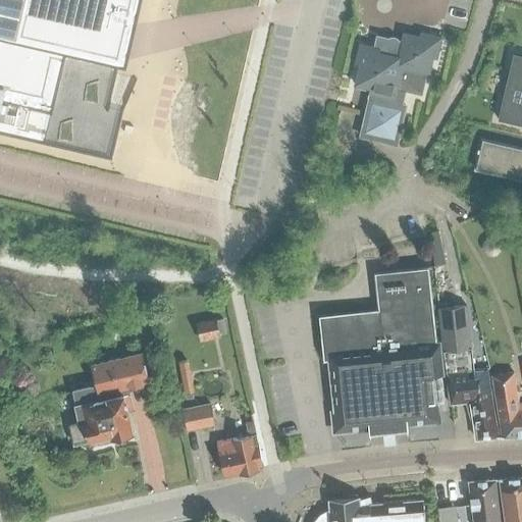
[(0,0),(0,133),(109,159),(120,109),(133,85),(112,80),(121,41),(131,0),(0,0)]
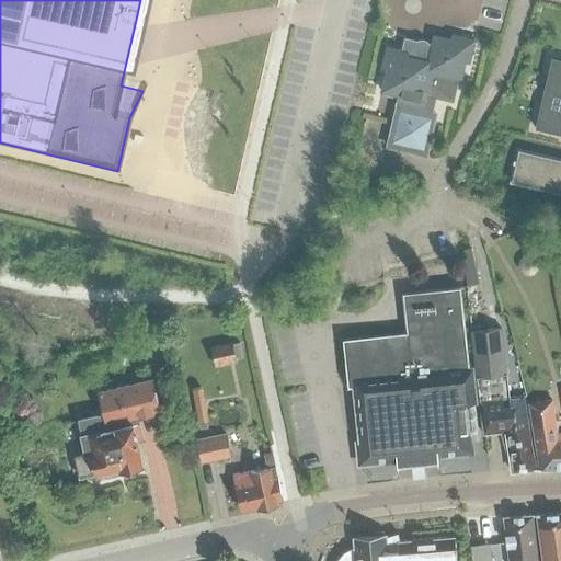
[(395,106),(397,106),(387,147),(425,157),(435,114),(432,114),(435,99),(453,103),(458,80),(460,80),(464,63),(468,64),(473,41),(450,36),(449,41),(433,36),(431,46),(404,39),(401,52),(387,48),(381,69),(386,70),(380,92),(397,95),(395,106)]
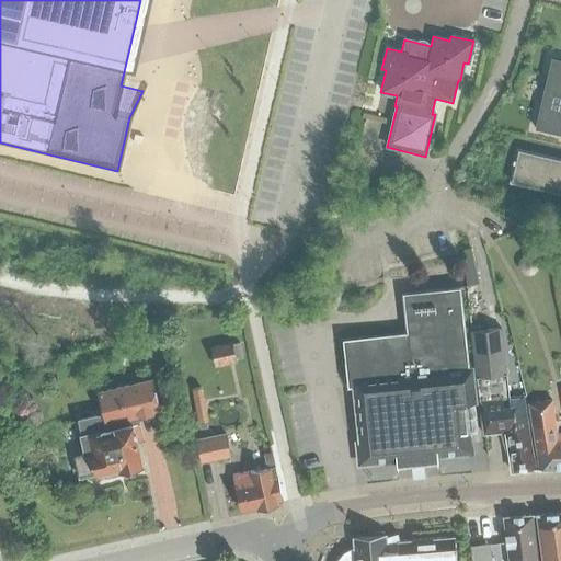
[(535,129),(560,135),(560,61),(551,59),(535,129)]
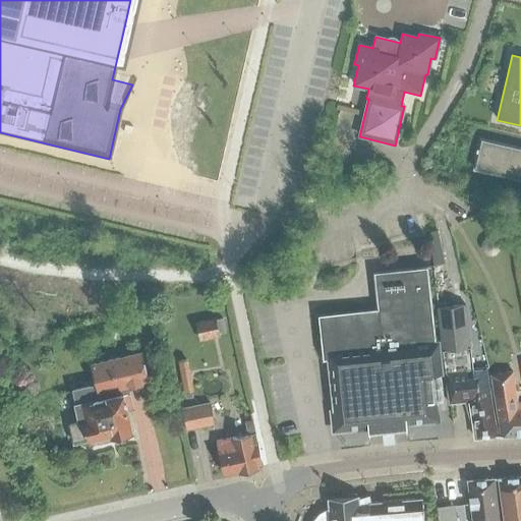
[(123,126),(122,132),(130,135),(132,128),(123,126)]
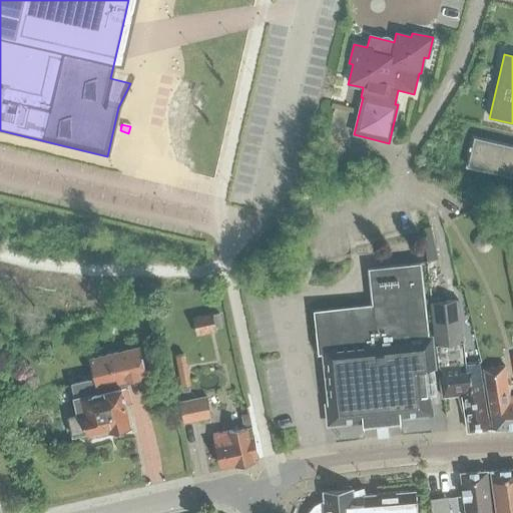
[(512,146),(473,137),(466,166),(512,177),(512,146)]
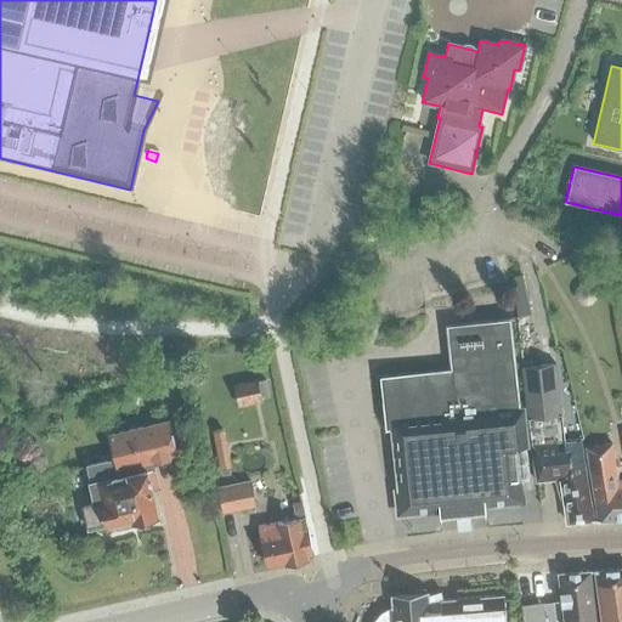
[(531,315),(522,276),(512,278),(516,317),(531,315)]
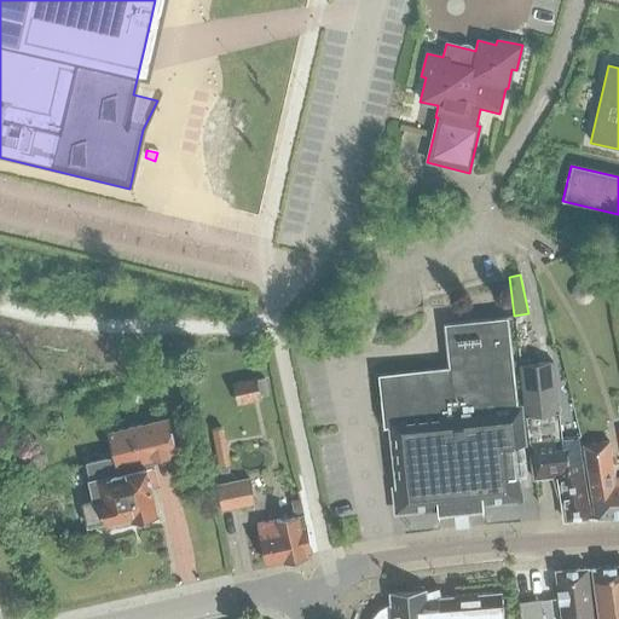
[(424,370),(377,375),(383,427),(383,428),(393,427),(400,503),(401,513),(437,509),(437,515),(453,513),(467,512),(482,510),(482,504),(518,501),(516,491),(512,445),(521,445),(508,317),(444,323),(449,368),(424,370)]
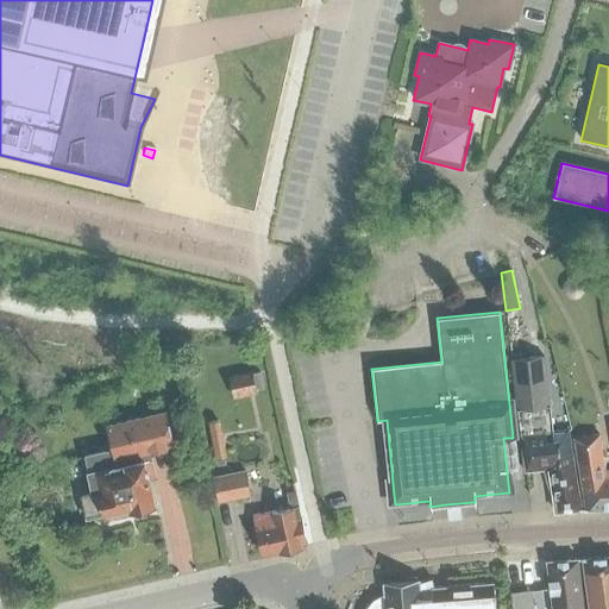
[(541,356),(510,360),(515,400),(525,472),(548,470),(554,513),(582,510),(567,431),(552,432),(541,356)]
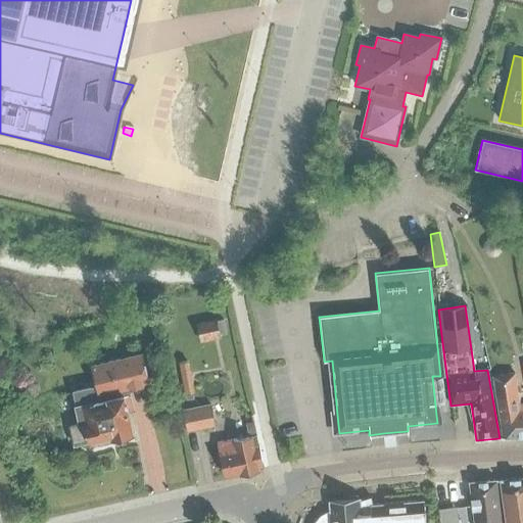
[(196,324),(200,341),(220,337),(216,320),(196,324)]
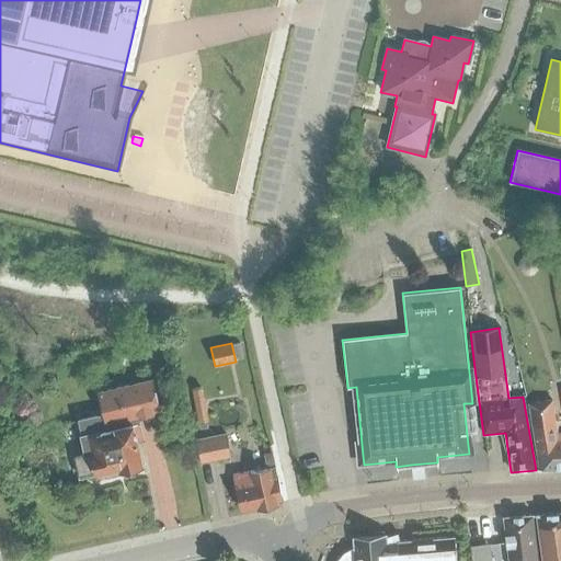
[(124,473),(139,470),(138,466),(141,465),(136,441),(134,442),(130,431),(140,428),(137,416),(159,412),(151,379),(99,392),(103,414),(78,420),(82,435),(81,435),(86,454),(80,455),(84,477),(96,473),(96,474),(118,470),(123,469),(124,473)]
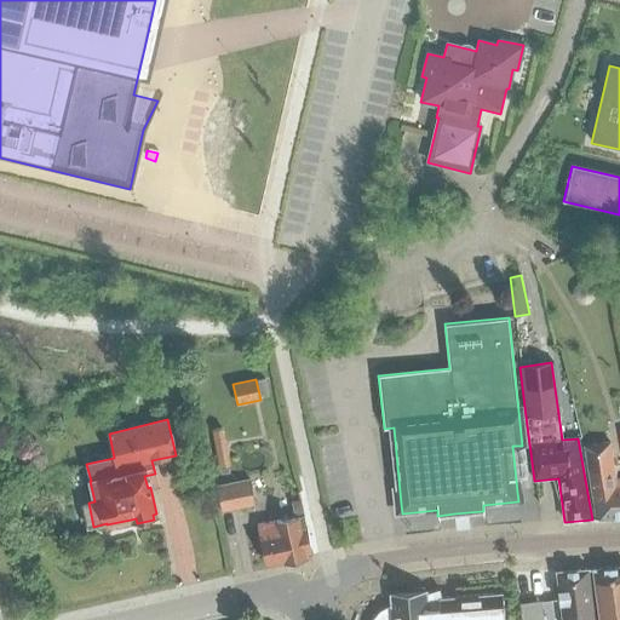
[(211,430),(218,469),(230,466),(223,428),(211,430)]
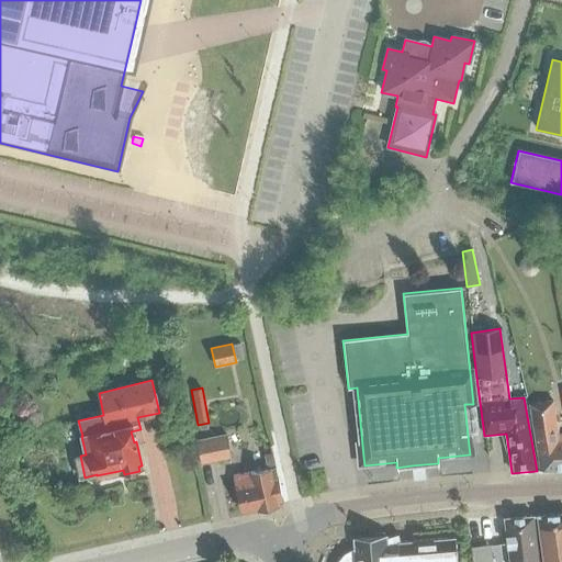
[(529,405),(540,471),(561,470),(561,435),(557,436),(552,401),(529,405)]
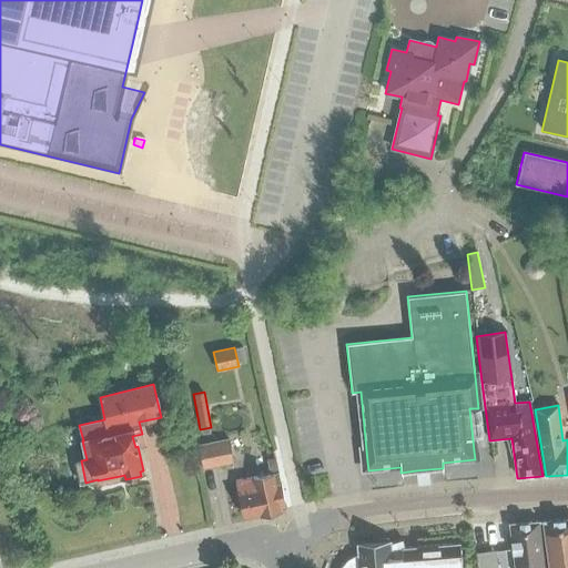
[(234,463),(230,439),(198,445),(202,468),(234,463)]
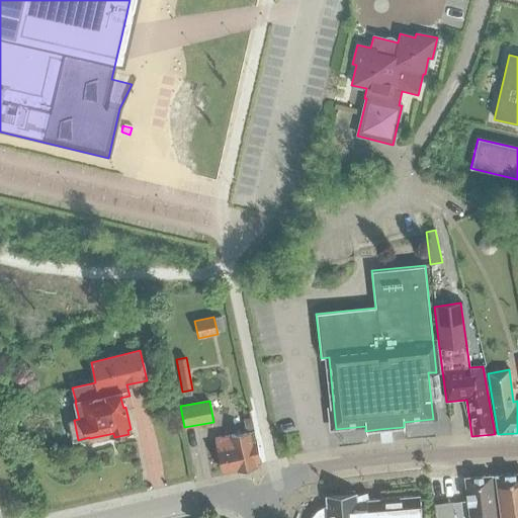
[(243,420),(246,432),(216,439),(223,472),(237,469),(238,469),(256,466),(254,459),(260,458),(251,418),(243,420)]
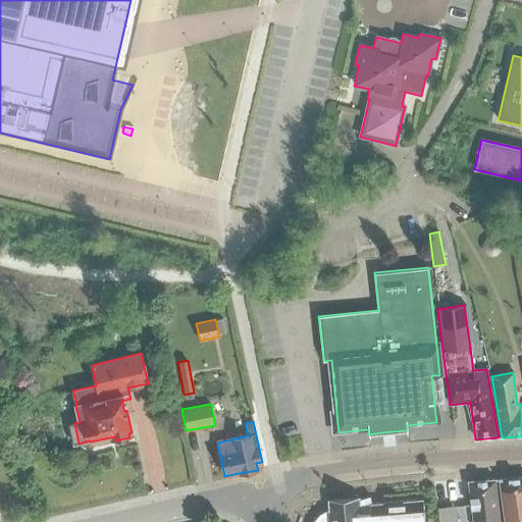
[(521,521),(521,477),(499,479),(502,521),(521,521)]
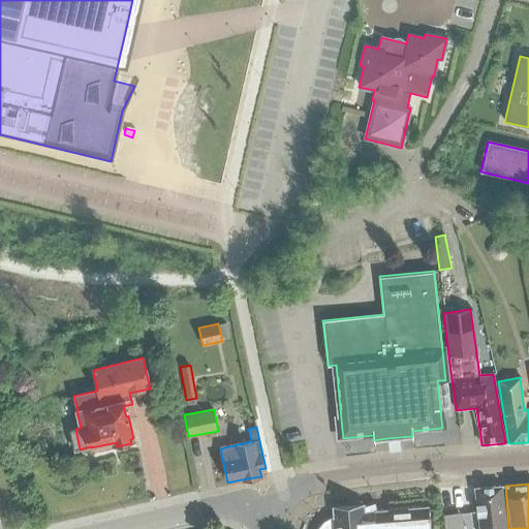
[(505,528),(501,487),(474,489),(478,528),(505,528)]
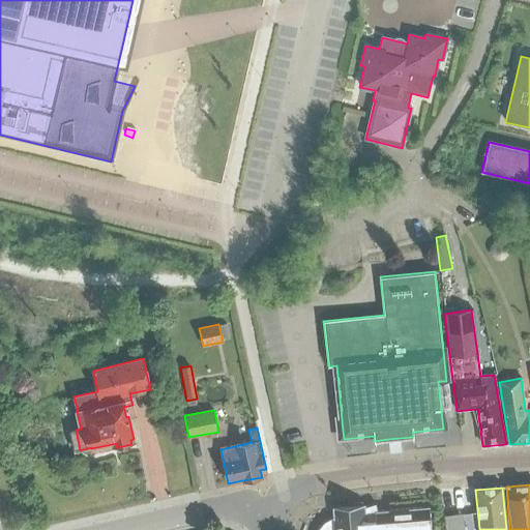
[(431,529),(430,507),(378,511),(376,504),(362,508),(362,502),(350,503),(351,506),(332,507),(333,517),(332,518),(323,523),(317,529),(431,529)]
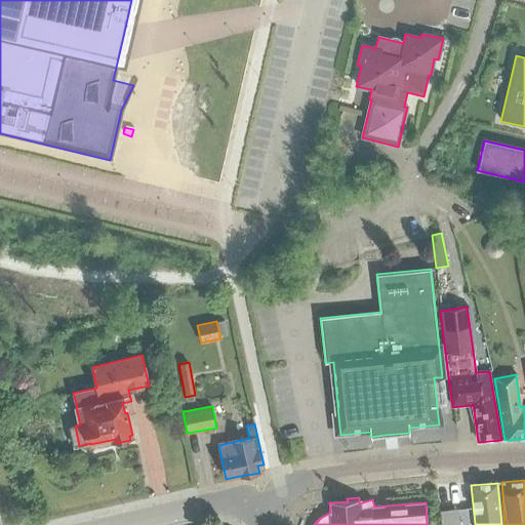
[(460,524),(456,498),(441,501),(444,524),(460,524)]
